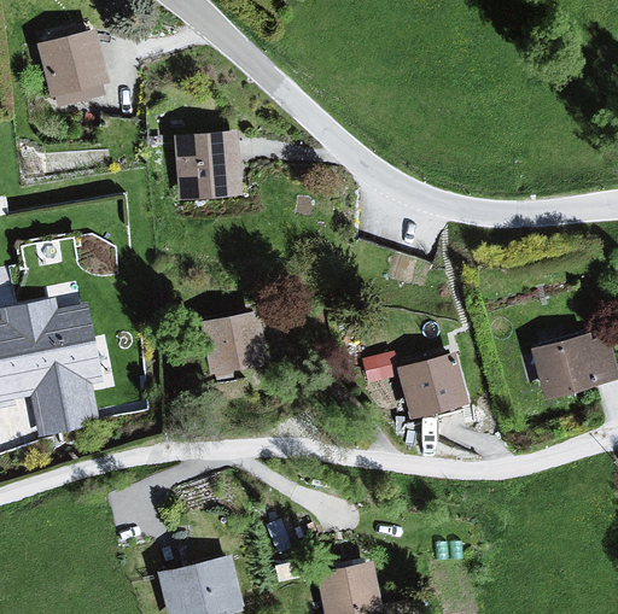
[(98,29),(38,44),(50,97),(110,82),(98,29)]
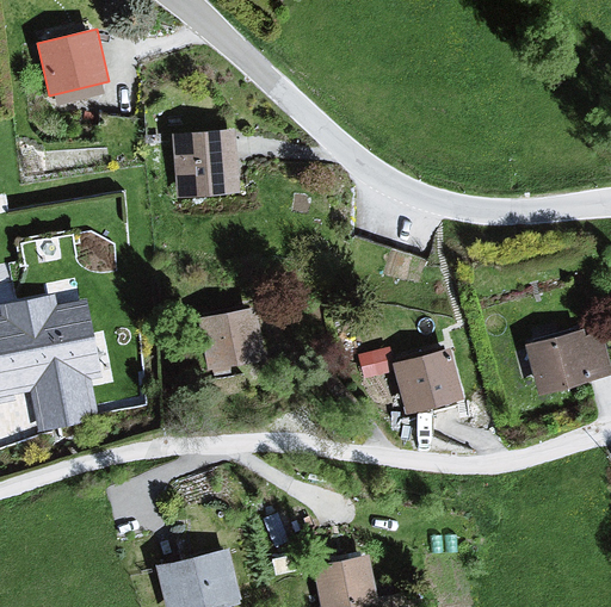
[(236,130),(174,135),(178,197),(241,192),(236,130)]
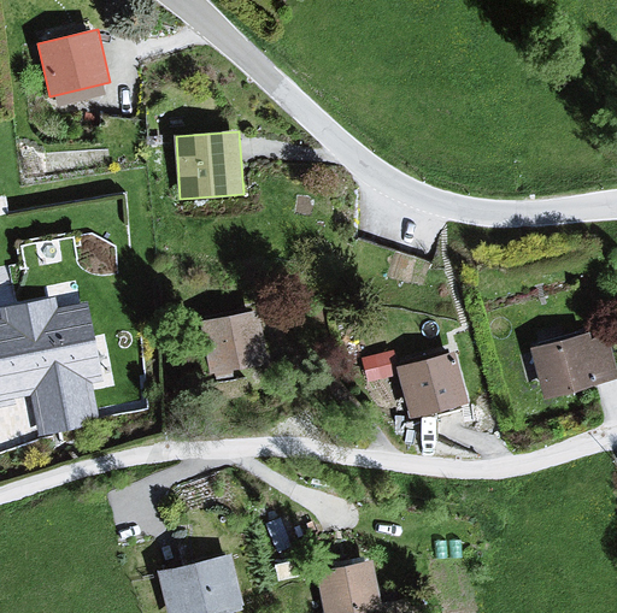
[(86,300),(0,318),(0,395),(34,389),(42,426),(94,416),(86,378),(101,375),(86,300)]
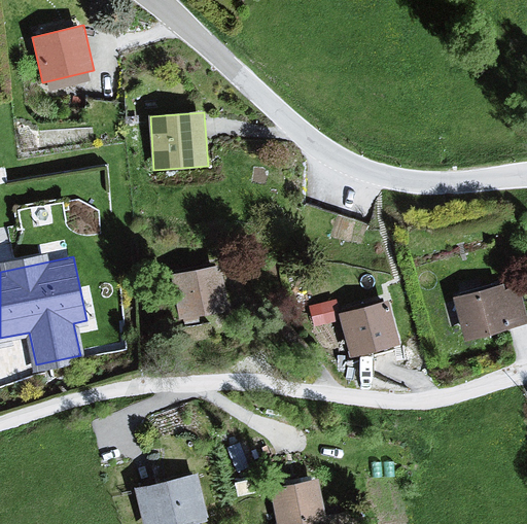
[(220,265),(170,274),(178,320),(230,311),(220,265)]
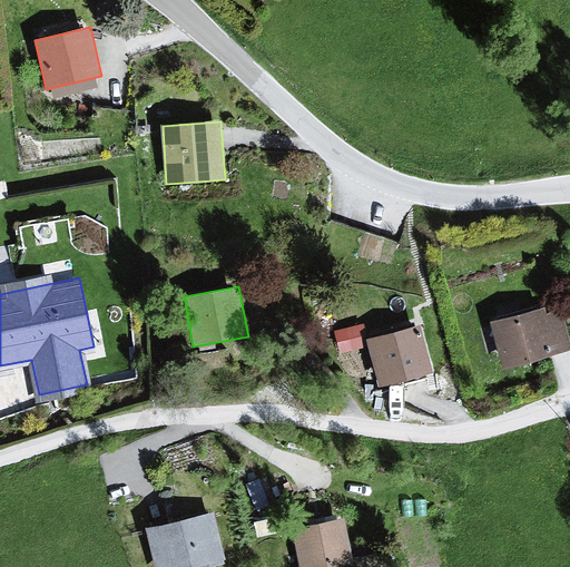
[(569,343),(561,304),(491,320),(502,367),(569,350),(569,343)]
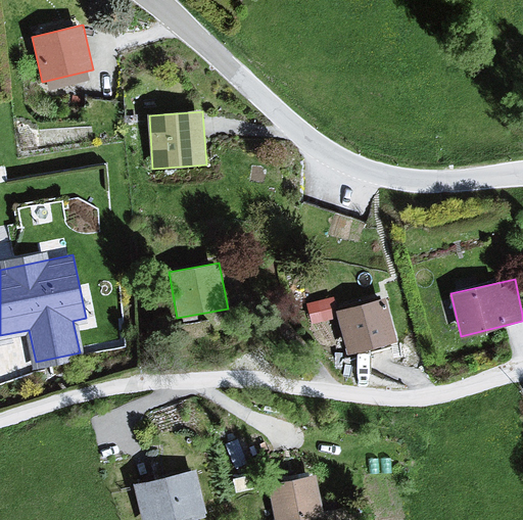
[(386,298),(336,311),(346,355),(396,343),(386,298)]
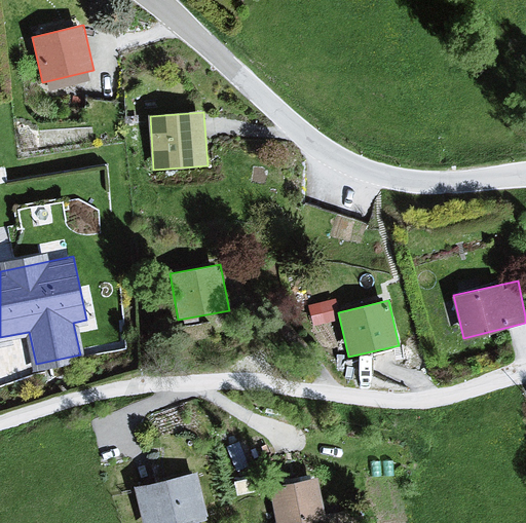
[(197,473),(136,486),(143,522),(178,522),(207,517),(197,473)]
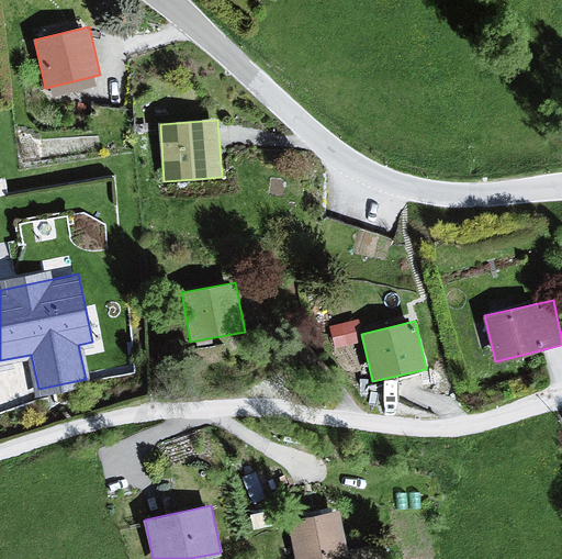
[(340,511),(288,521),(294,558),(305,558),(348,552),(340,511)]
